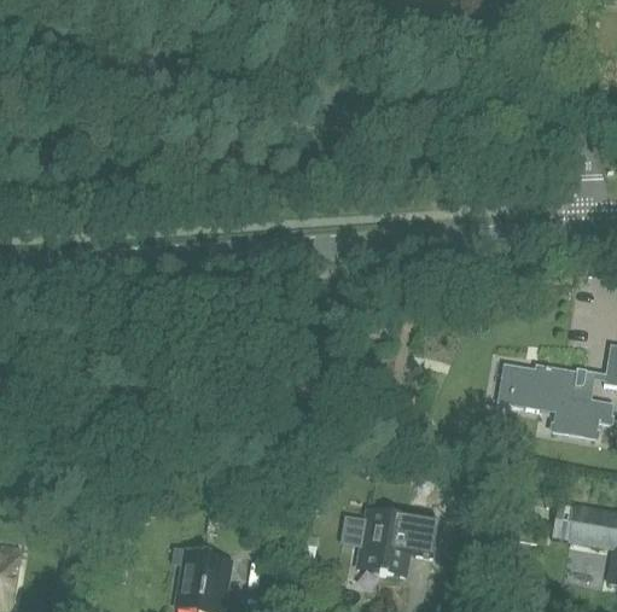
[(616,349),(610,348),(604,383),(616,385),(616,349)]
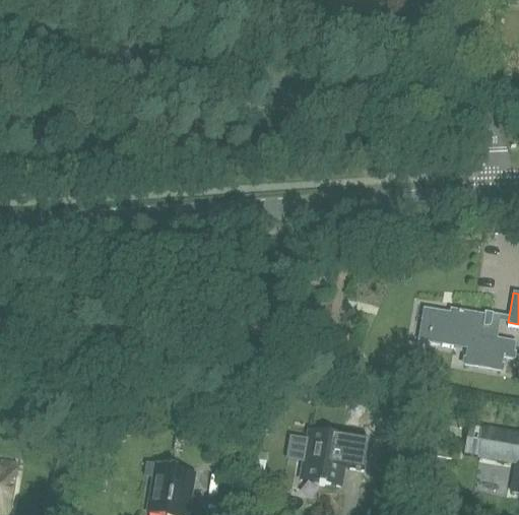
[(513,355),(516,338),(481,332),(483,324),(487,325),(488,325),(490,324),(491,323),(492,321),(493,311),(484,310),(484,311),(450,306),(449,312),(432,309),(430,316),(433,316),(431,327),(430,326),(429,331),(430,331),(429,337),(443,340),(442,342),(453,344),(454,337),(467,339),(464,361),(501,368),(504,352),(513,355)]
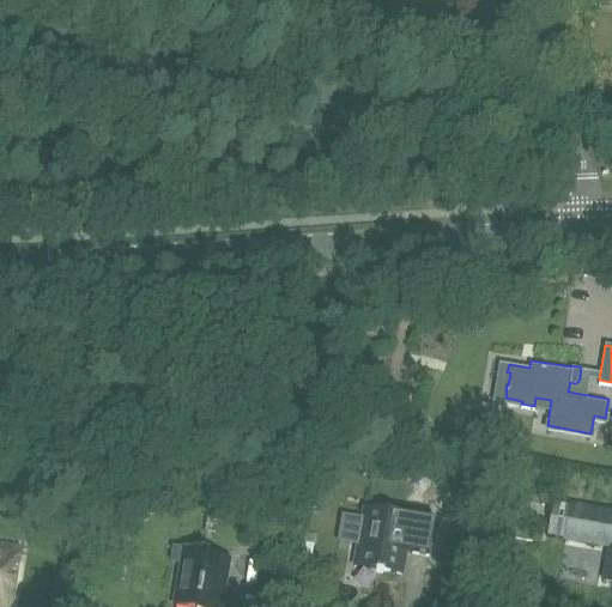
[(235,418),(256,420),(258,411),(236,408),(235,418)]
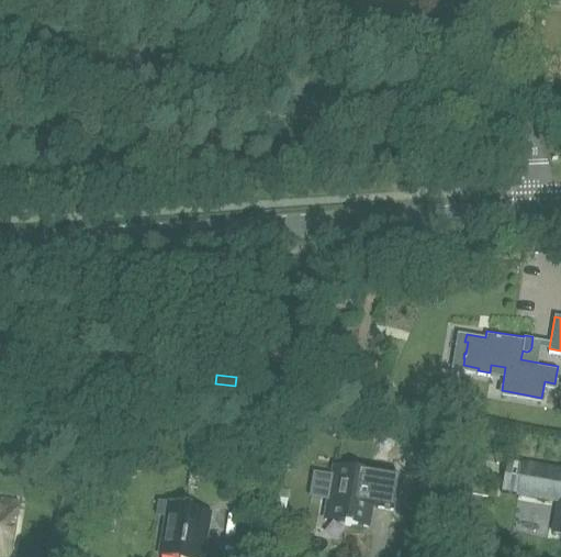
[(240,407),(244,389),(233,387),(229,405),(240,407)]
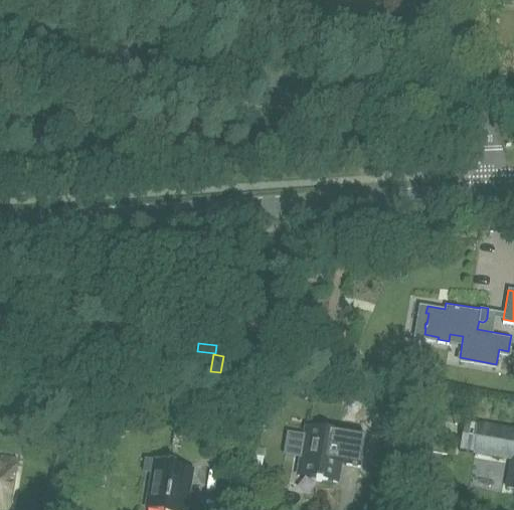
[(513,427),(480,420),(476,449),(512,456),(508,484),(513,484),(513,427)]
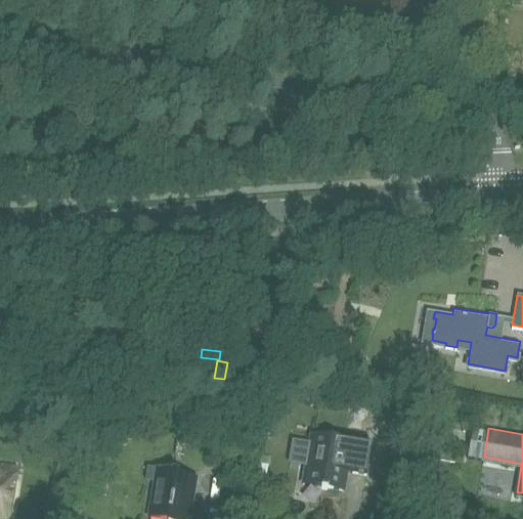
[(372,441),(311,431),(305,470),(306,471),(306,470),(321,482),(321,485),(328,486),(328,484),(343,486),(347,465),(366,468),(365,471),(366,472),(372,441)]
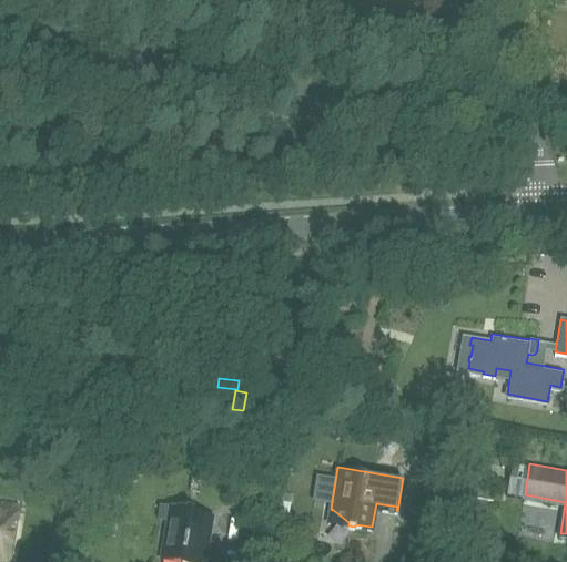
[(164,550),(183,553),(181,561),(202,561),(212,512),(192,509),(193,507),(179,504),(179,506),(160,502),(158,517),(170,519),(164,550)]
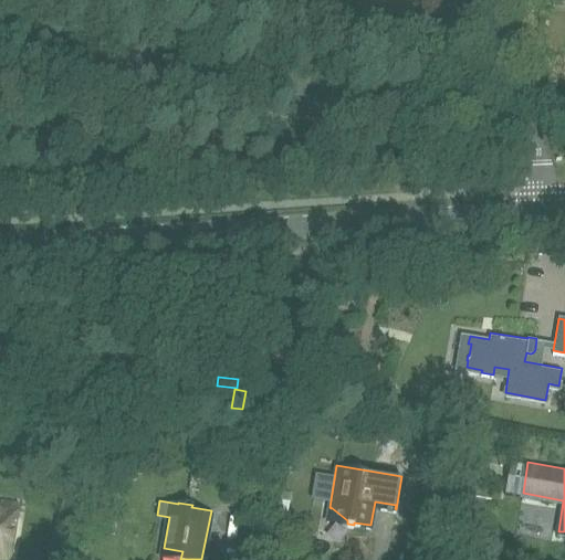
[(0,559),(8,559),(17,506),(1,504),(0,507),(0,559)]
